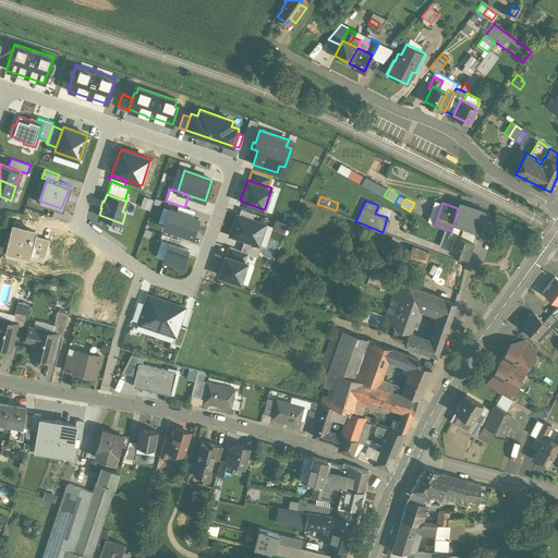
[(484,214),(459,205),(458,208),(455,220),(478,228),(484,214)]
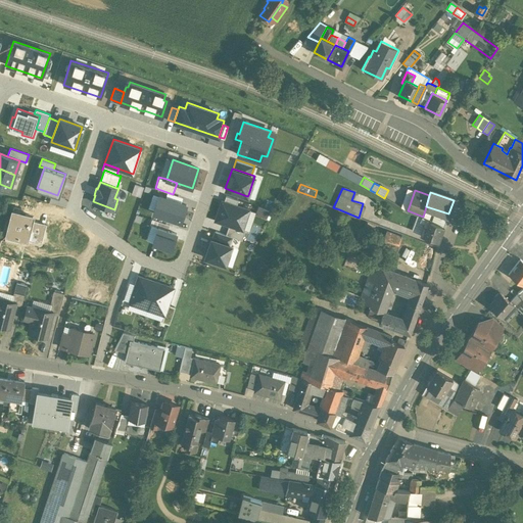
[(226,195),(224,200),(236,205),(238,199),(226,195)]
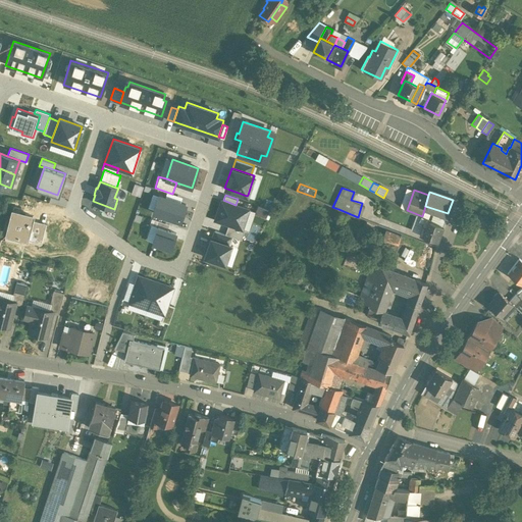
[(186,204),(158,196),(156,203),(183,211),(186,204)]
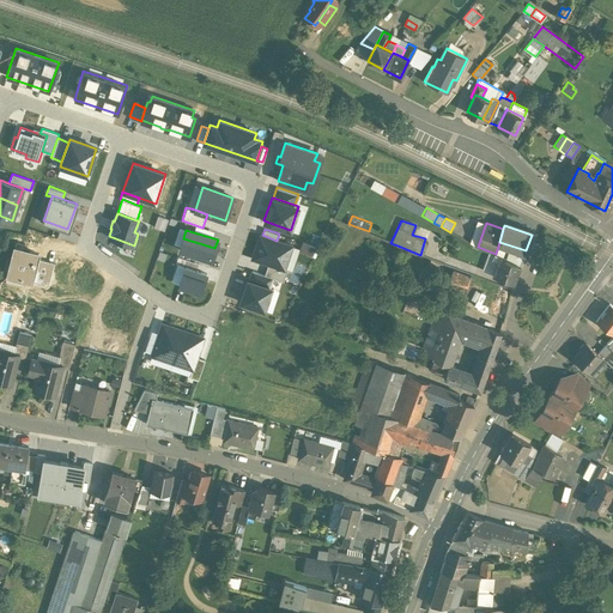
[(284,267),(291,246),(277,241),(262,235),(260,235),(252,258),(268,262),(284,268),(284,267)]
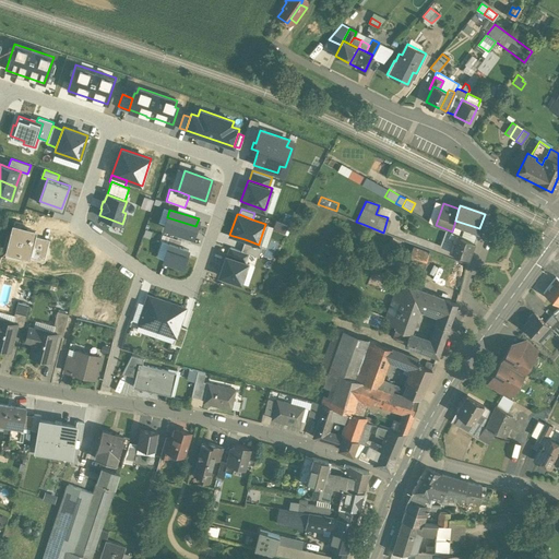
[(195,226),(167,217),(164,227),(193,236),(195,226)]
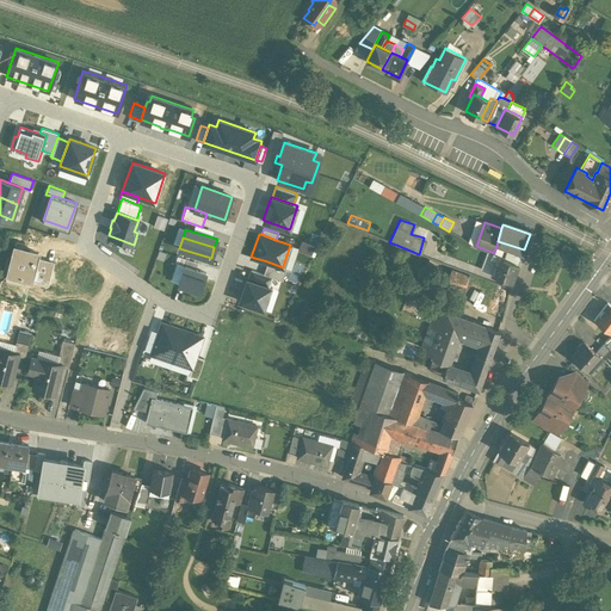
[(302,241),(298,250),(310,255),(314,247),(302,241)]
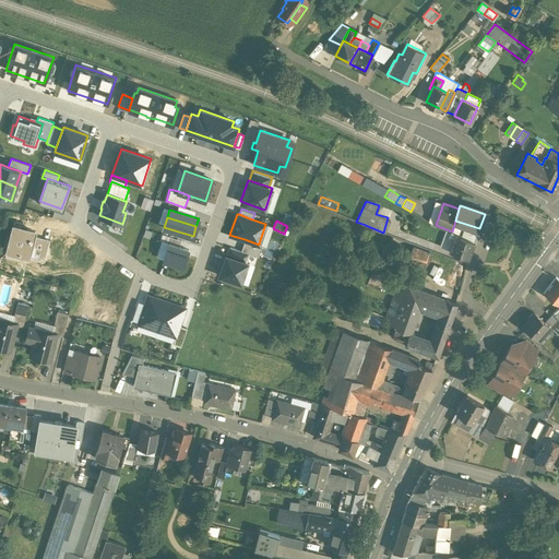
[(35,230),(13,225),(9,241),(8,241),(6,248),(8,248),(7,250),(28,256),(34,235),(35,230)]
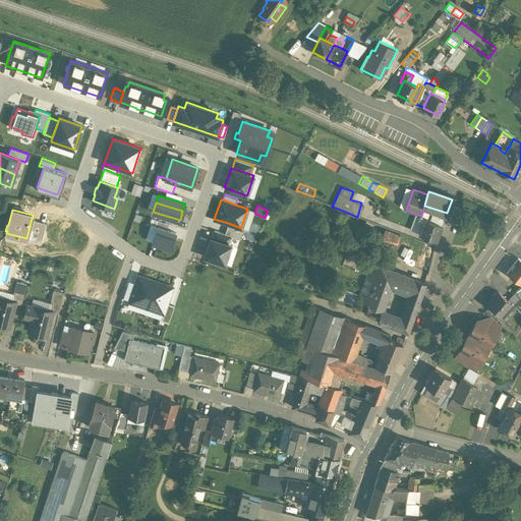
[(157,226),(167,229),(169,224),(151,218),(149,223),(157,226)]
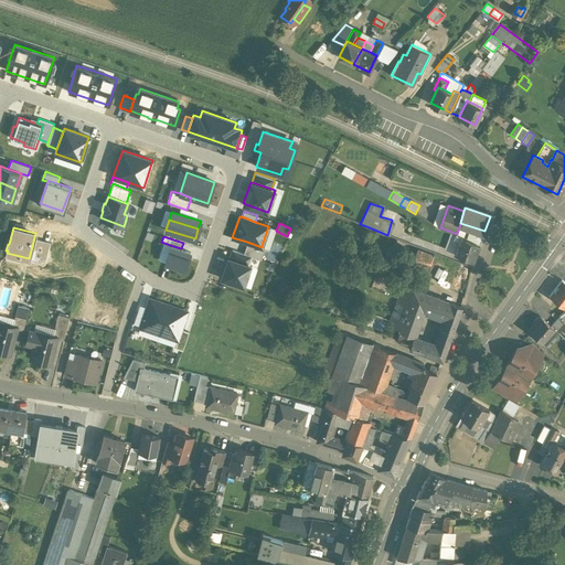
[(451,252),(471,260),(478,244),(458,236),(451,252)]
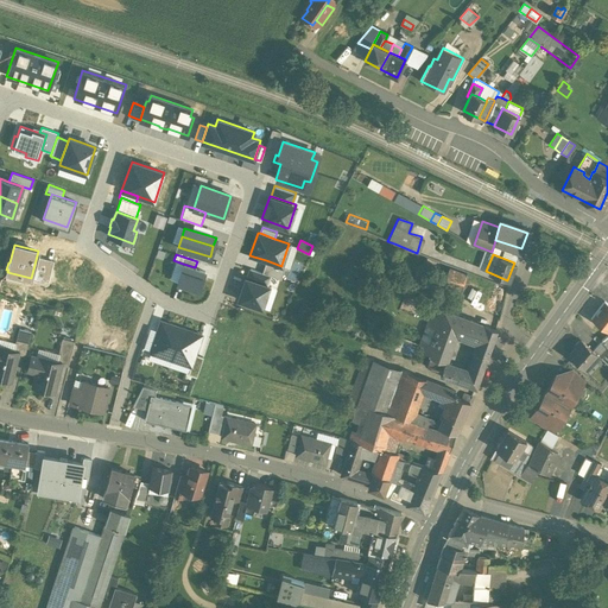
[(49,280),(54,260),(37,255),(31,278),(42,282),(42,279),(49,280)]
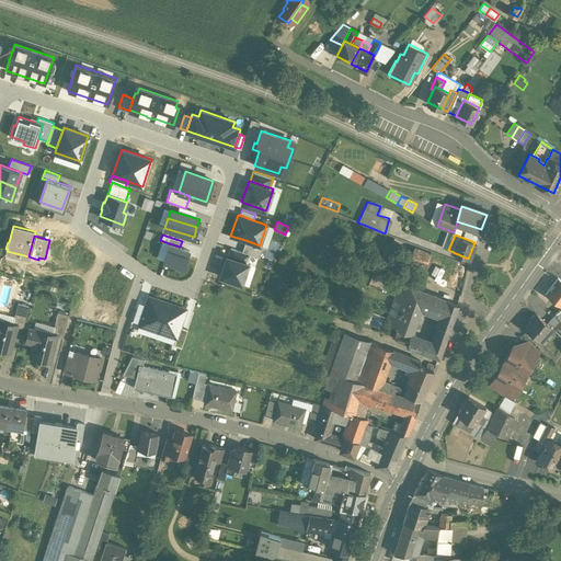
[(408,242),(390,236),(387,244),(404,252),(408,242)]
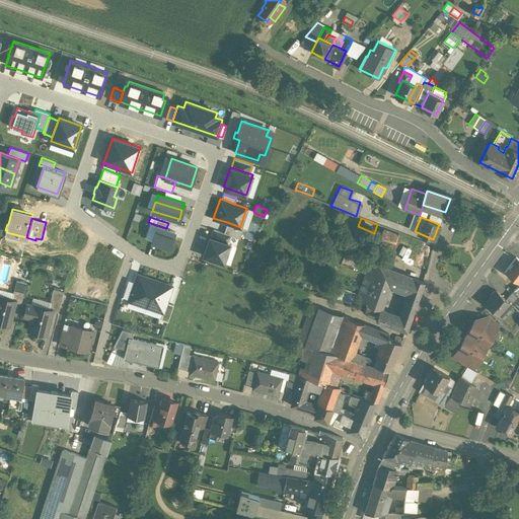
[(227,222),(224,232),(230,234),(240,237),(243,227),(240,226),(240,227),(227,222)]
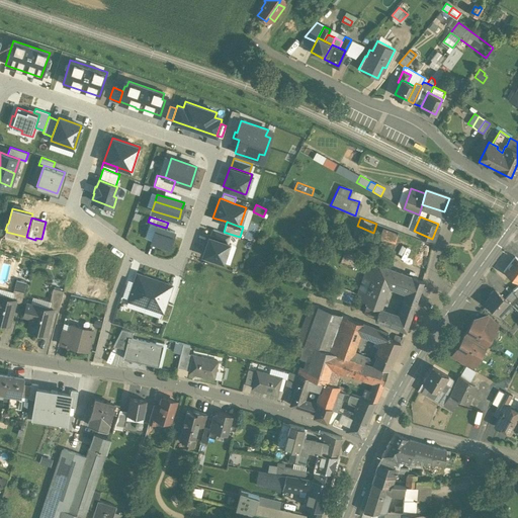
[(150,241),(169,247),(174,231),(166,228),(156,225),(150,241)]
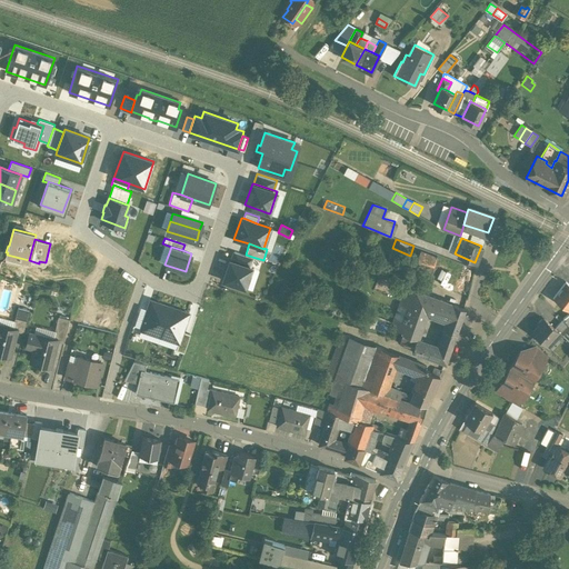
[(235,251),(231,260),(250,267),(252,257),(246,255),(235,251)]
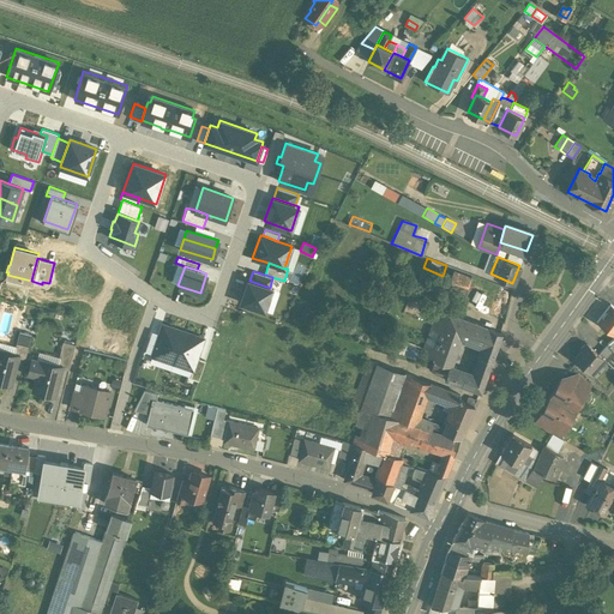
[(471,277),(453,271),(447,288),(465,294),(471,277)]
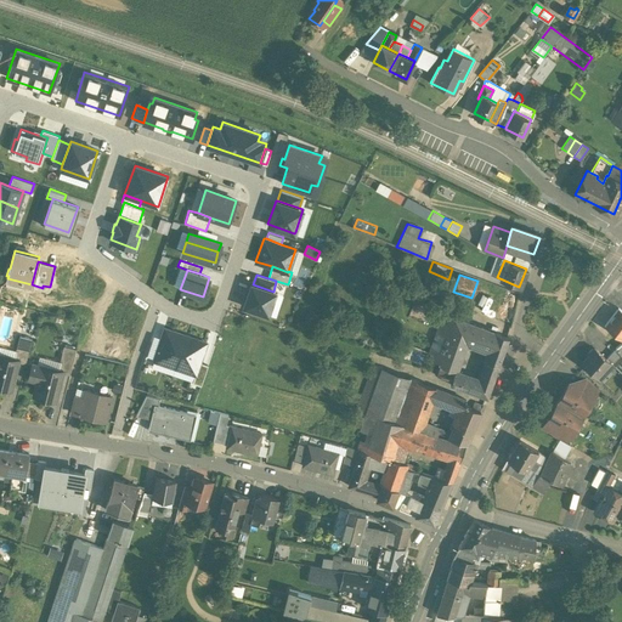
[(267,314),(275,293),(273,292),(253,284),(252,284),(244,306),(267,314)]
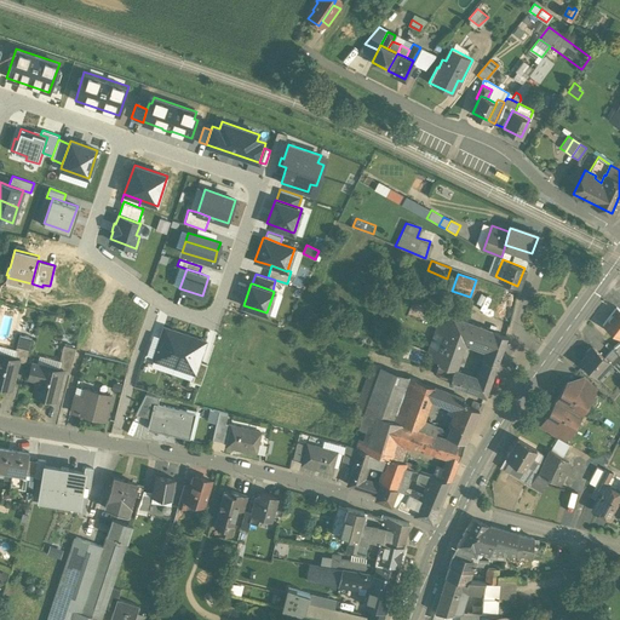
[(619,310),(616,308),(603,325),(619,338),(619,310)]
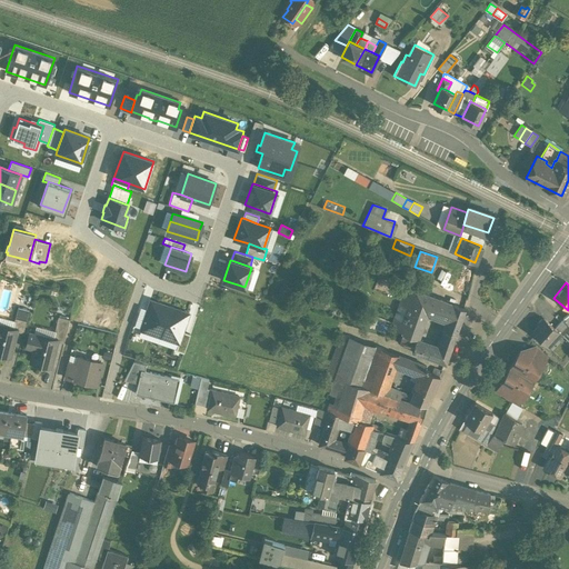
[(432,297),(409,288),(398,321),(396,329),(402,331),(399,341),(413,346),(416,340),(426,312),(432,297)]
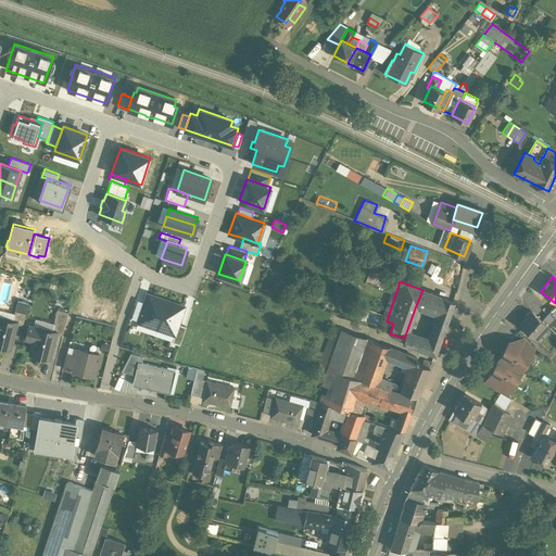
[(454,302),(422,290),(416,305),(438,314),(434,324),(445,328),(454,302)]
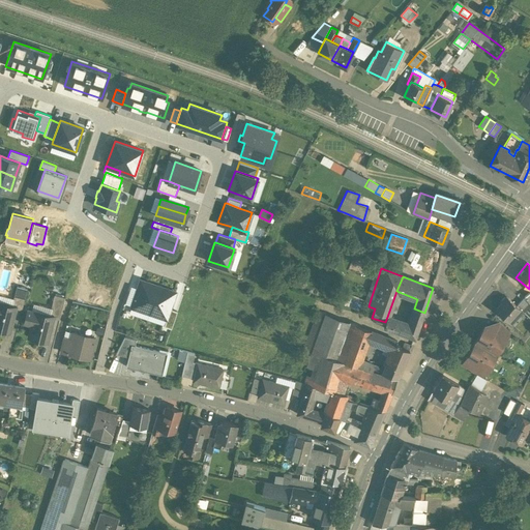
[(293,285),(300,288),(304,281),(296,277),(293,285)]
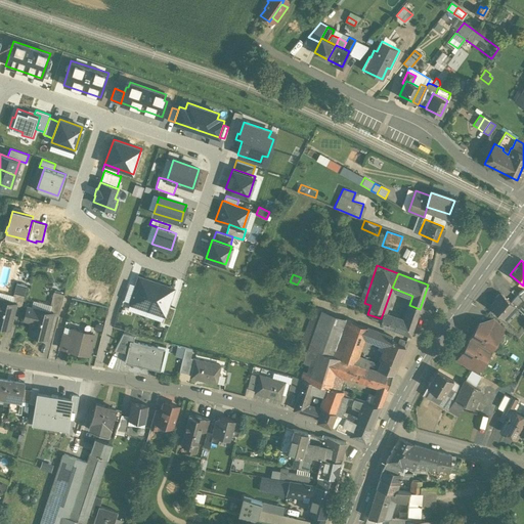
[(129,303),(147,309),(157,282),(139,276),(129,303)]
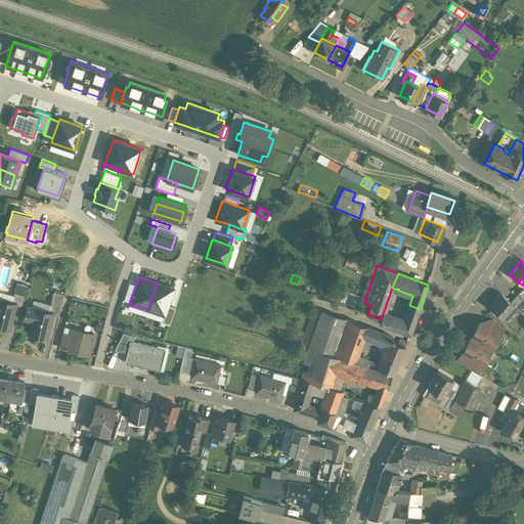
[(27,285),(16,282),(11,303),(15,304),(14,305),(22,306),(27,285)]
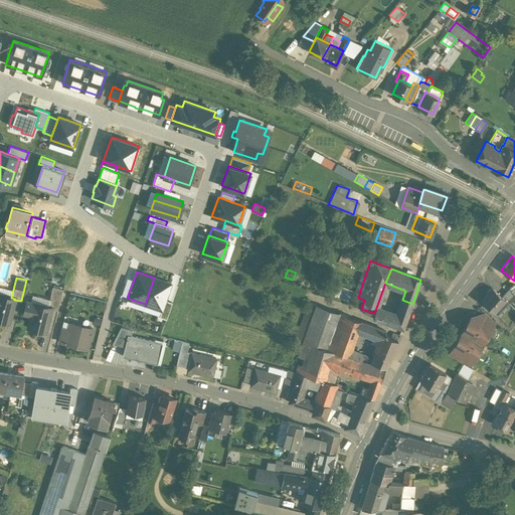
[(171,284),(154,278),(145,304),(162,310),(165,300),(171,284)]
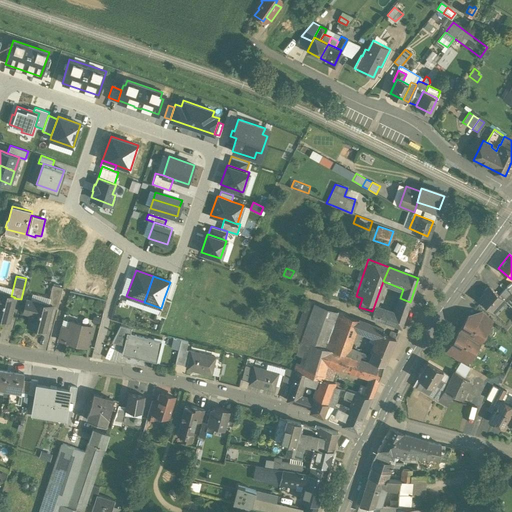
[(335,283),(322,278),(318,288),(331,293),(335,283)]
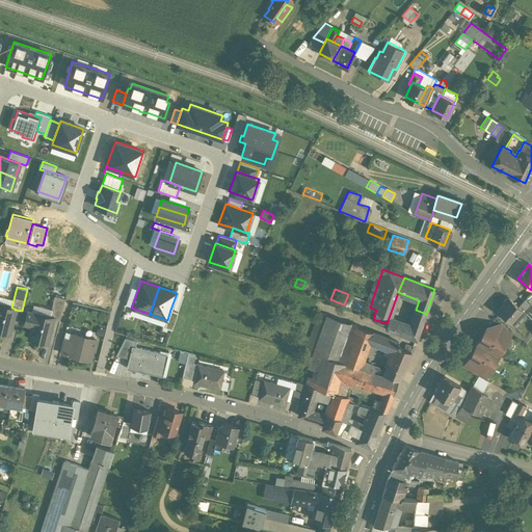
[(64,298),(54,296),(49,317),(53,318),(53,319),(59,321),(64,298)]
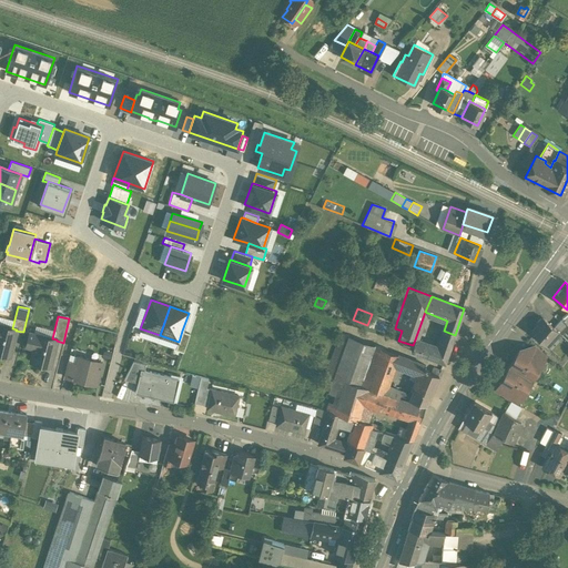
[(567,325),(561,317),(554,327),(560,334),(567,341),(567,325)]
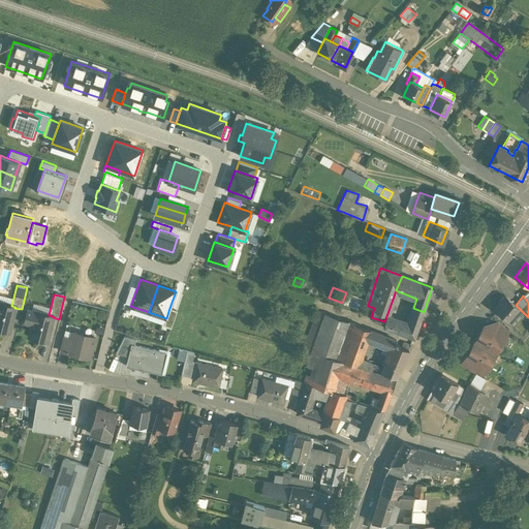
[(516,305),(506,297),(495,308),(509,322),(522,311),(516,305)]
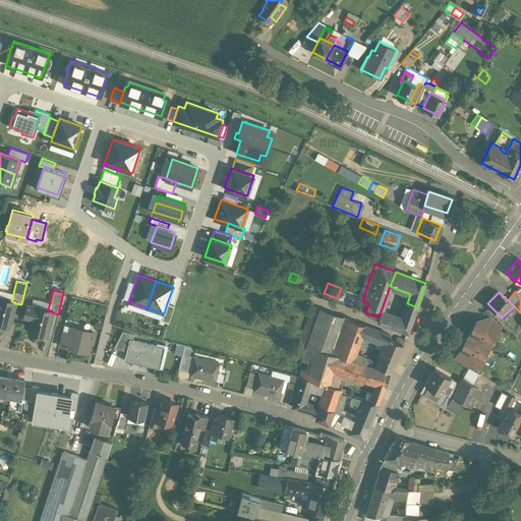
[(11,301),(0,298),(0,323),(9,326),(14,303),(15,302),(11,301)]
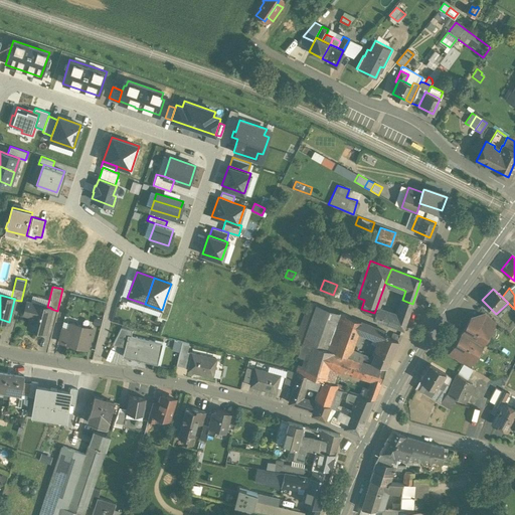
[(160,316),(167,319),(172,302),(165,300),(162,310),(160,316)]
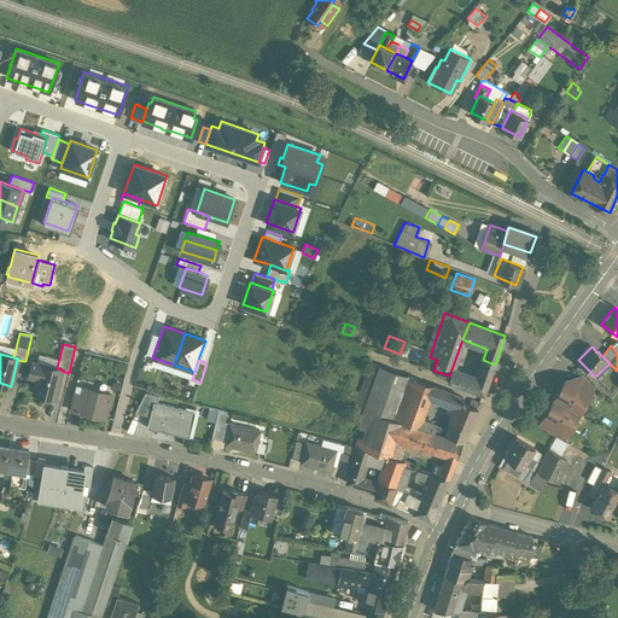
[(452,369),(449,375),(448,382),(484,394),(495,365),(483,360),(481,369),(477,379),(452,369)]
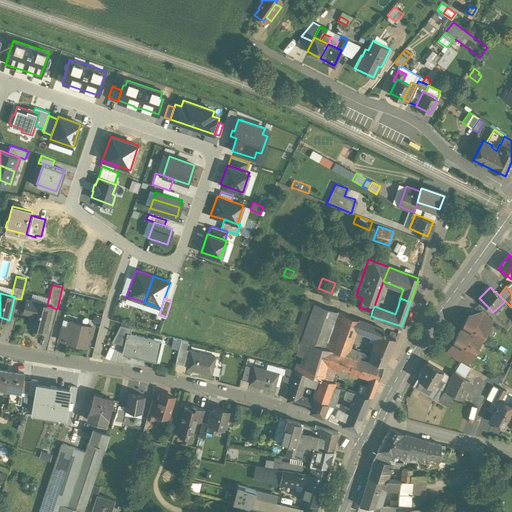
[(47,305),(27,300),(24,311),(31,313),(28,325),(45,329),(51,307),(51,306),(47,305)]
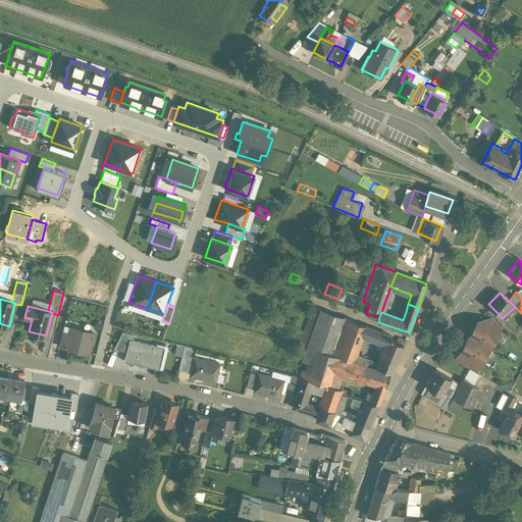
[(344,317),(314,308),(300,347),(315,352),(316,350),(331,354),(344,317)]
